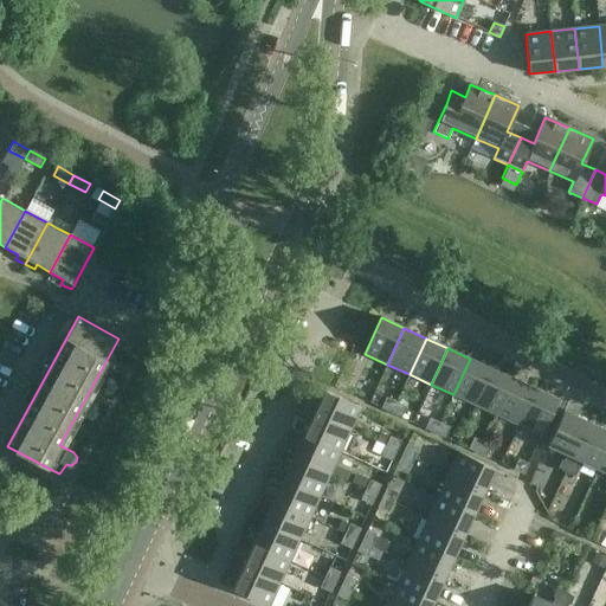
[(453,394),(475,405),(491,368),(470,359),(453,394)]
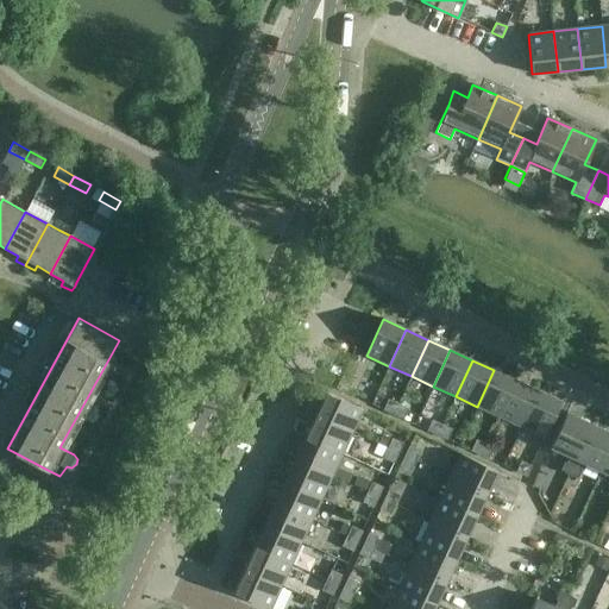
[(477,407),(500,416),(516,381),(494,370),(477,407)]
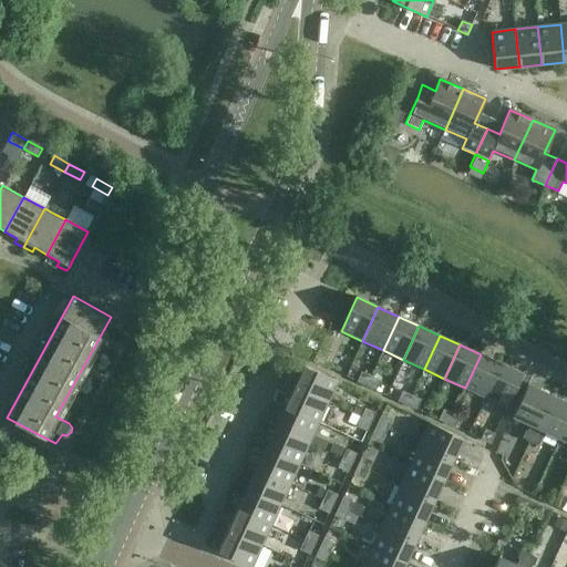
[(313,362),(322,367),(327,357),(318,352),(313,362)]
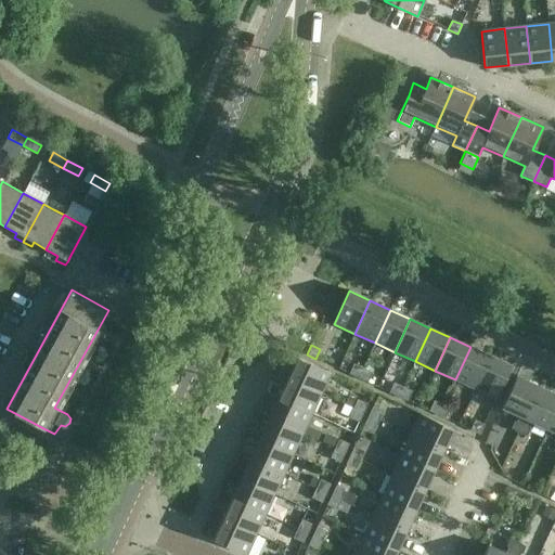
[(455,379),(475,389),(490,356),(470,347),(455,379)]
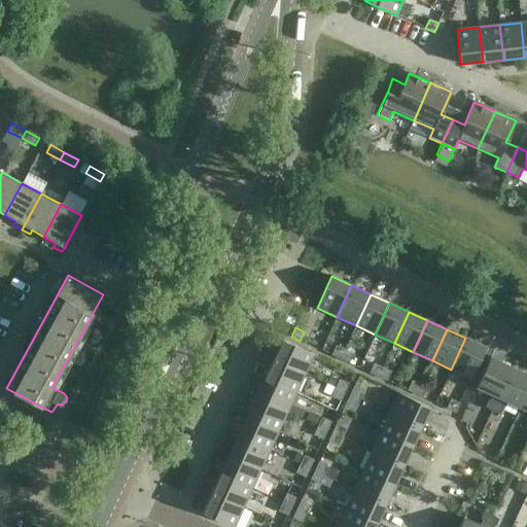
[(471,379),(486,347),(465,338),(451,370),(471,379)]
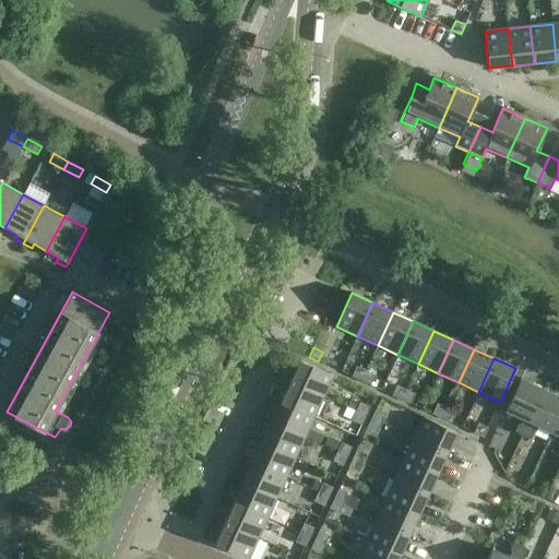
[(289,381),(323,396),(333,376),(299,360),(289,381)]
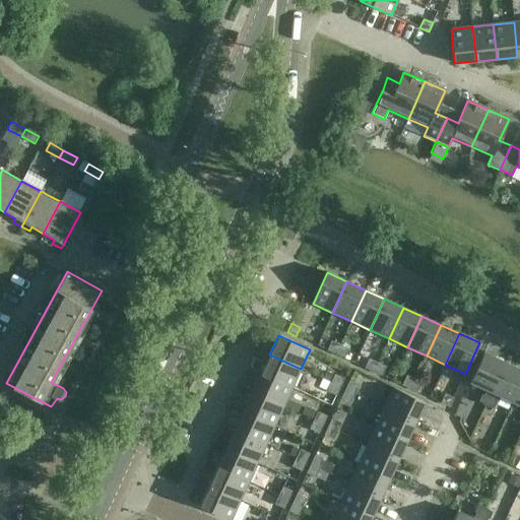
[(335,354),(339,345),(331,342),(327,350),(335,354)]
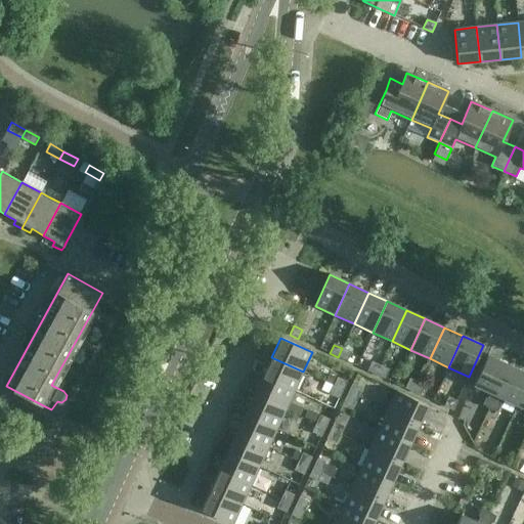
[(342,348),(338,357),(347,361),(351,352),(342,348)]
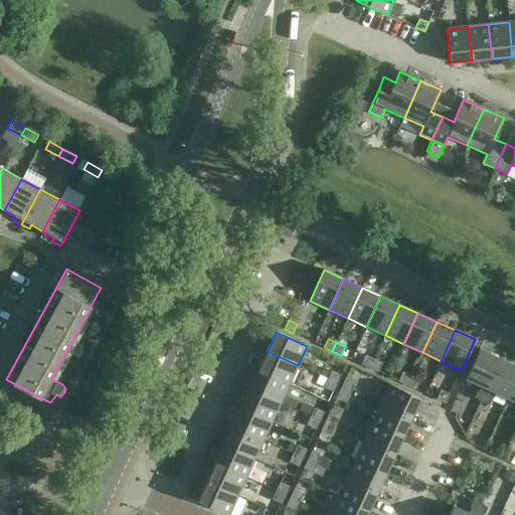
[(479,349),(466,378),(482,386),(479,391),(478,390),(474,397),(481,402),(501,359),(479,349)]
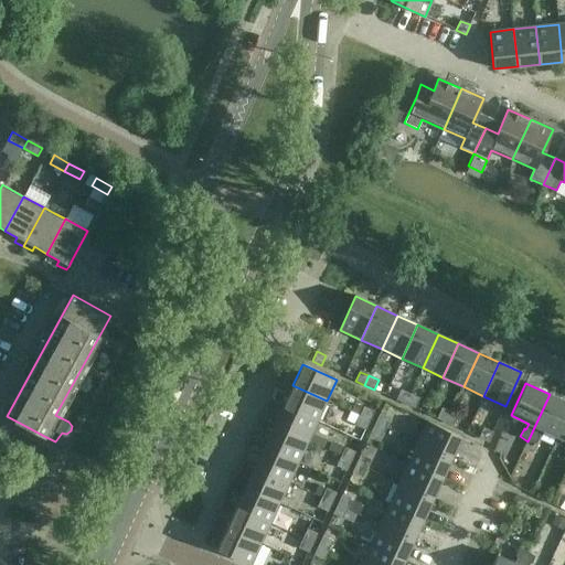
[(318,422),(327,401),(292,385),(284,406),(318,422)]
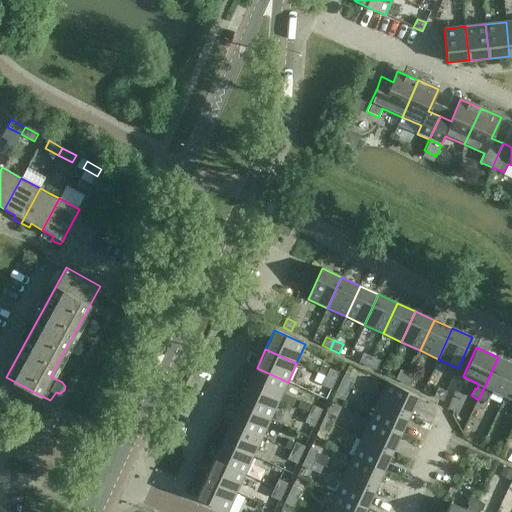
[(367,366),(371,357),(363,354),(359,362),(367,366)]
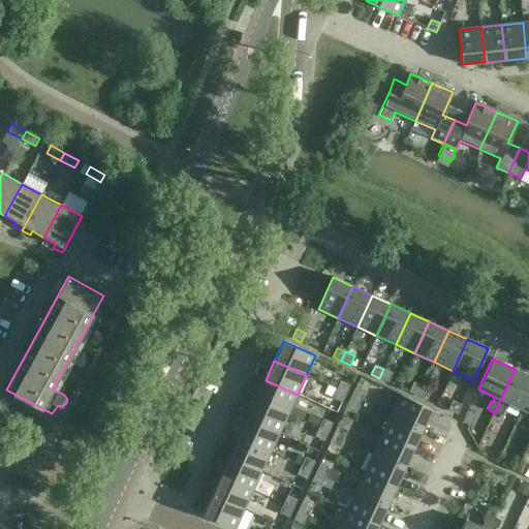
[(383,369),(379,378),(389,382),(393,373),(383,369)]
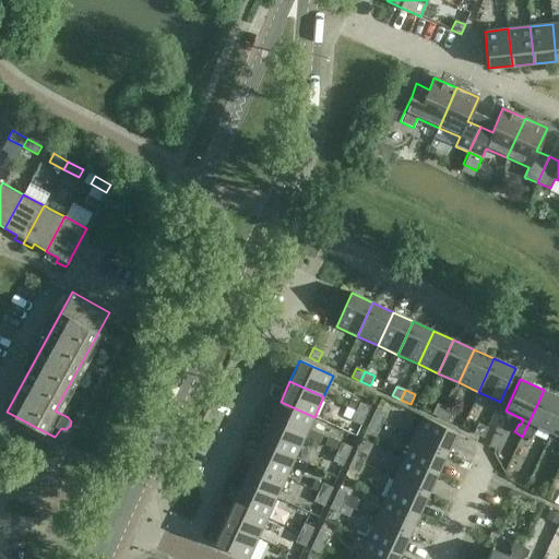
[(558,415),(558,396),(544,390),(522,437),(531,439),(534,431),(532,430),(535,425),(551,432),(558,415)]
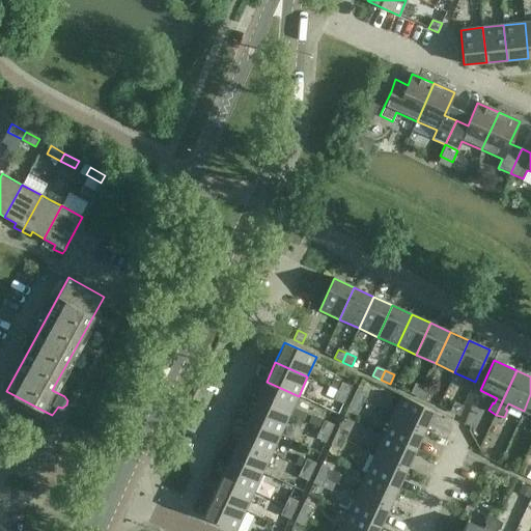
[(267,382),(257,400),(289,415),(299,396),(267,382)]
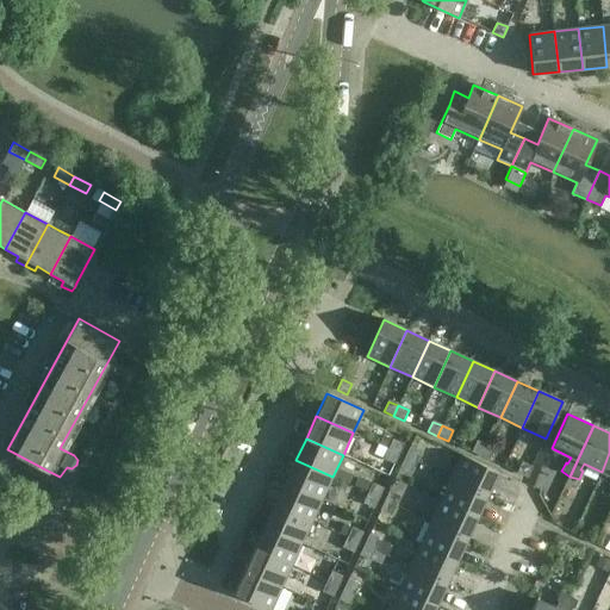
[(388,449),(399,454),(403,444),(393,440),(388,449)]
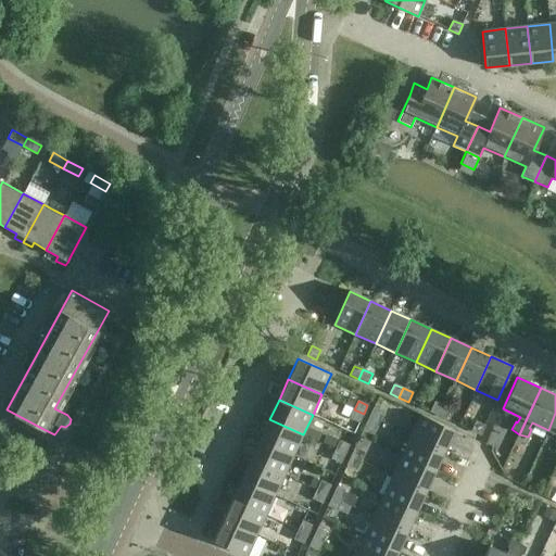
[(440,416),(443,406),(434,403),(430,412),(440,416)]
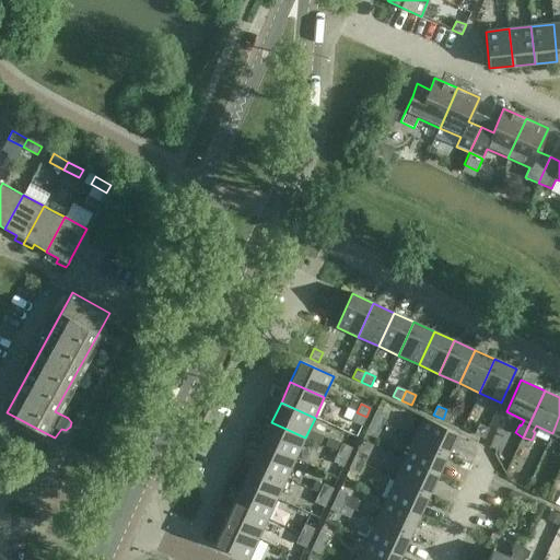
[(446,409),(443,419),(452,423),(456,413),(446,409)]
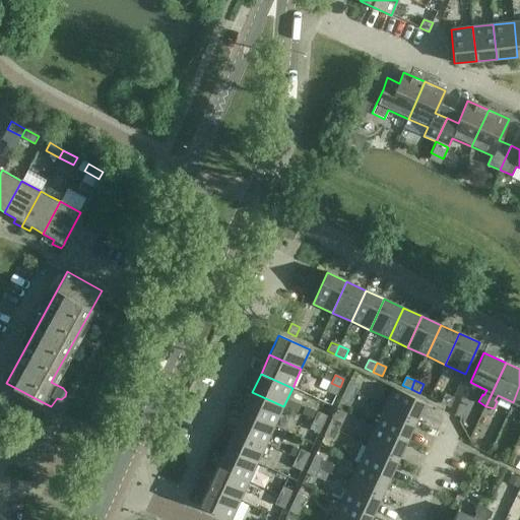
[(345,390),(354,393),(358,385),(349,381),(345,390)]
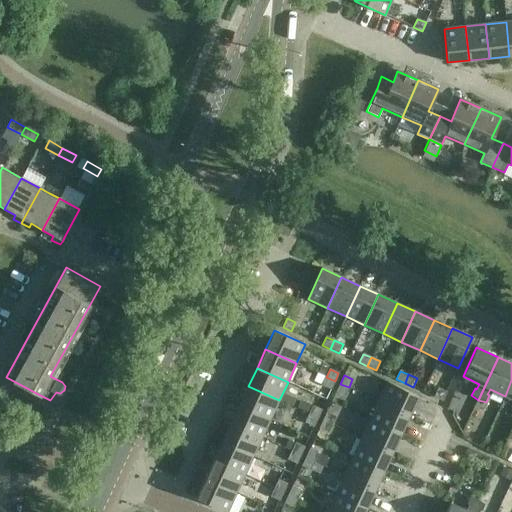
[(335,381),(326,377),(322,385),(331,389),(335,381)]
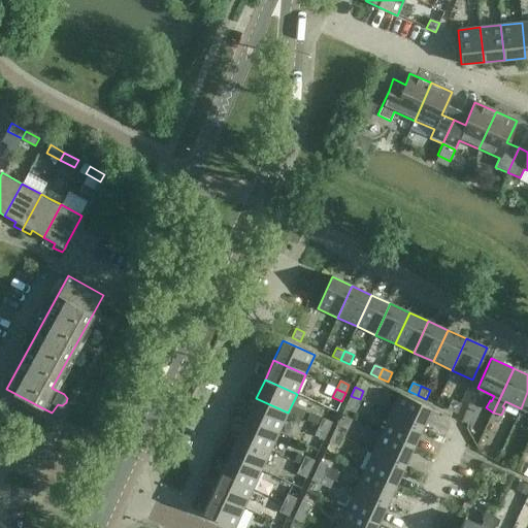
[(390,414),(422,428),(431,408),(399,394),(390,414)]
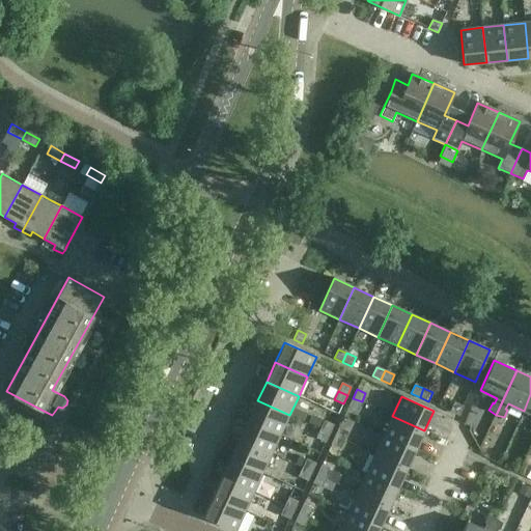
[(362,401),(353,398),(348,407),(358,411),(362,401)]
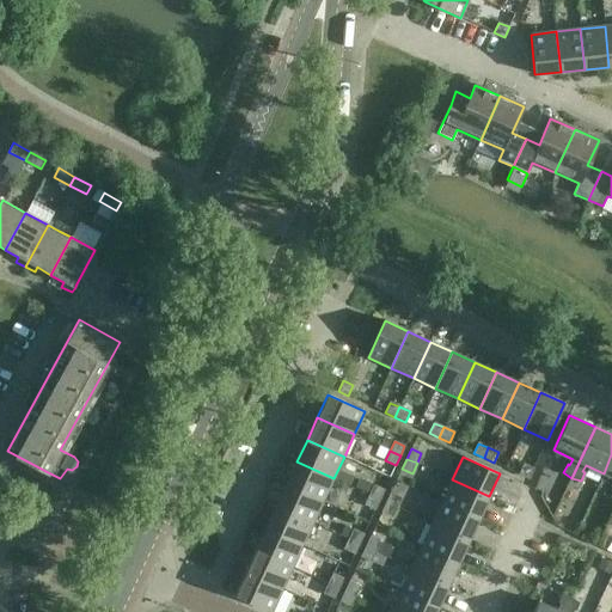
[(323,501),(334,478),(297,461),(287,484),(323,501)]
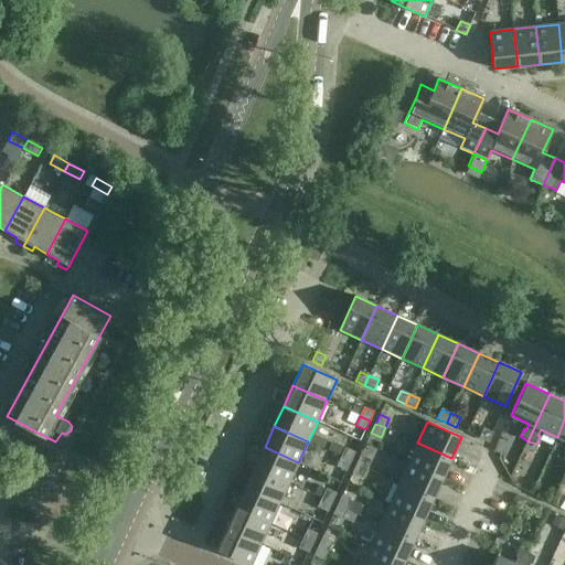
[(488,441),(492,433),(483,428),(479,438),(488,441)]
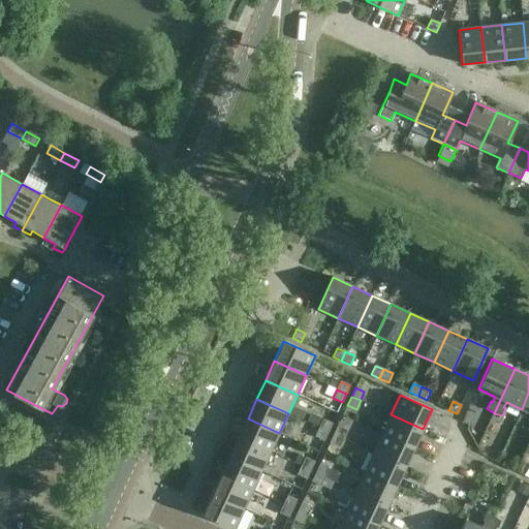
[(391,414),(382,434),(414,448),(423,429),(391,414)]
